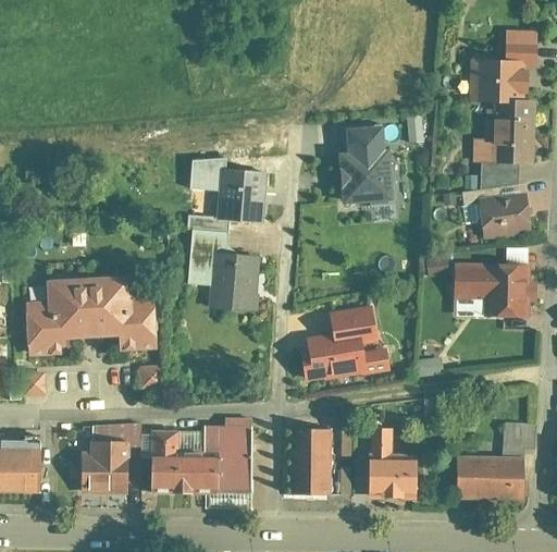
[(534,60),(535,26),(506,26),(506,60),(528,60),(534,60)]
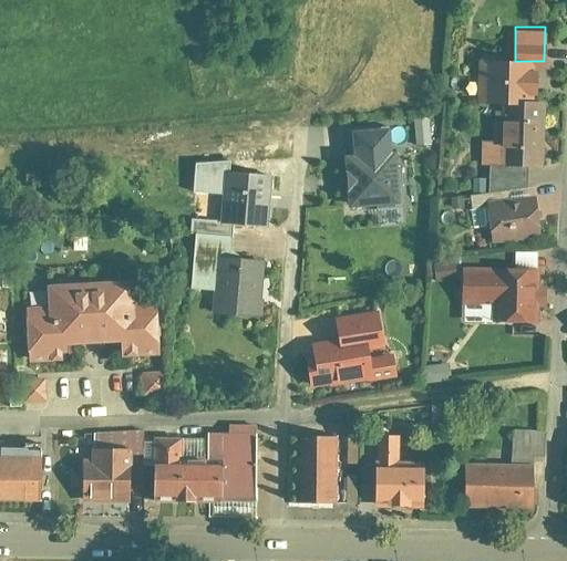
[(505,101),(536,102),(537,61),(515,61),(481,60),(480,100),(505,101)]
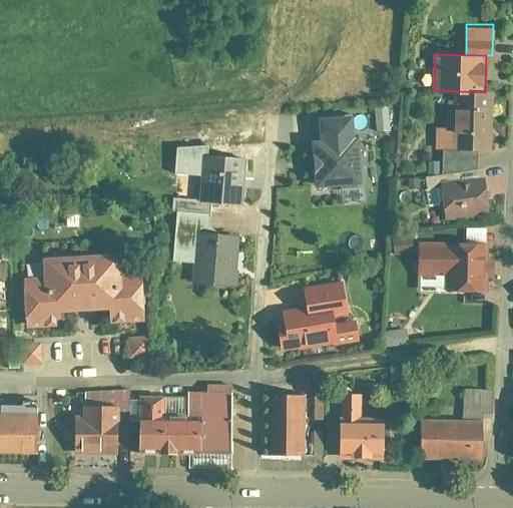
[(439,149),(492,150),(494,92),(485,92),(457,91),(456,110),(447,109),(447,126),(439,126),(439,149)]
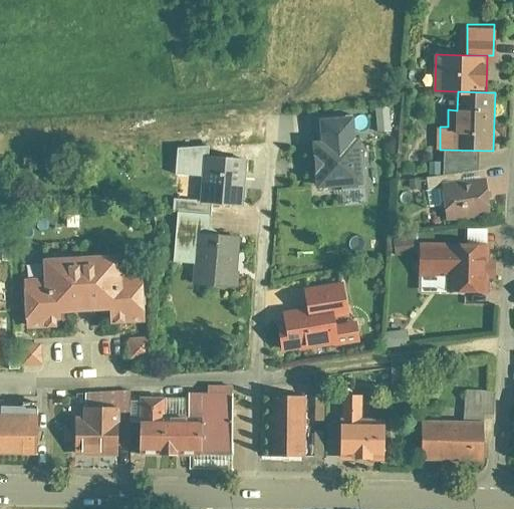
[(321,141),(314,142),(317,181),(363,177),(359,138),(353,138),(351,114),(319,117),(321,141)]
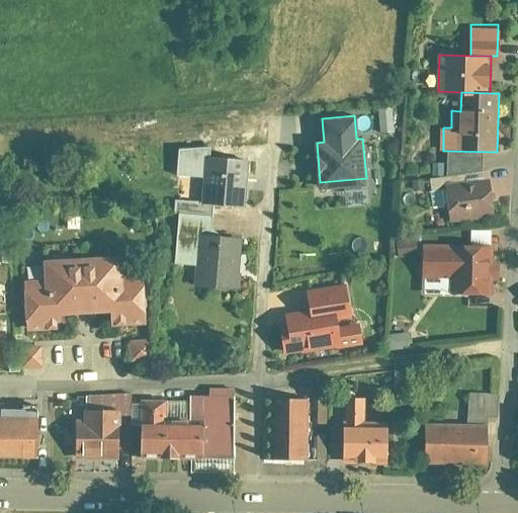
[(207,157),(203,199),(243,202),(246,160),(207,157)]
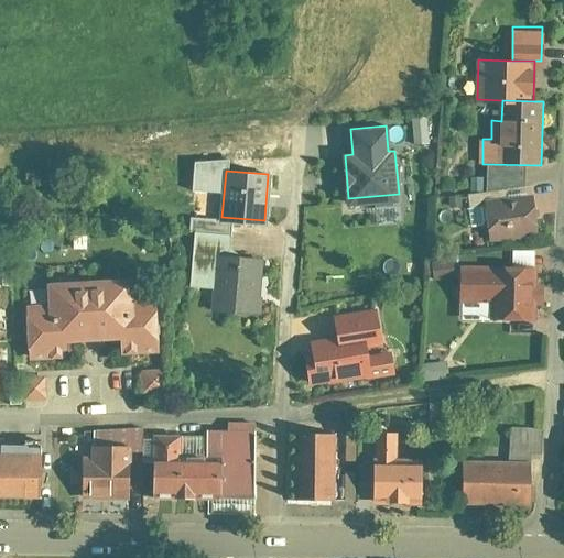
[(494,240),(540,234),(535,199),(489,206),(494,240)]
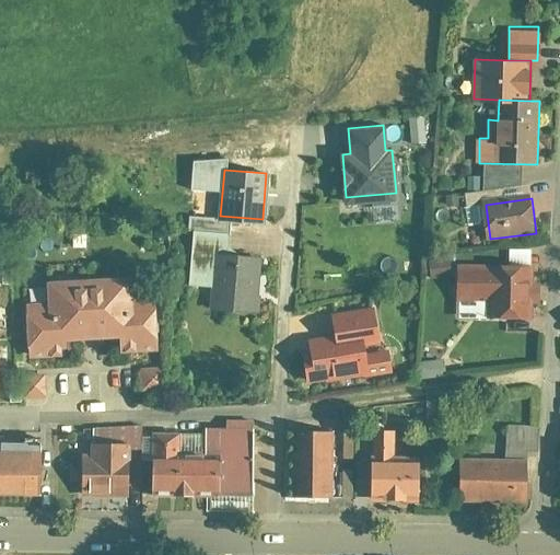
[(217,255),(210,304),(257,308),(263,258),(217,255)]
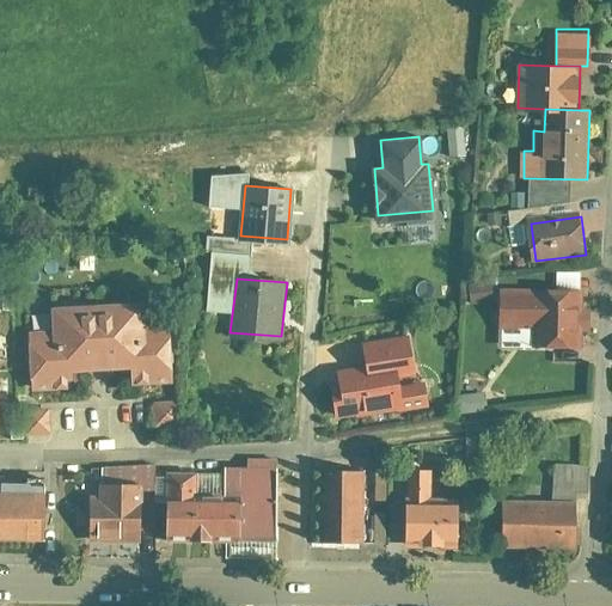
[(534,347),(581,349),(583,293),(503,289),(503,326),(536,329),(534,347)]
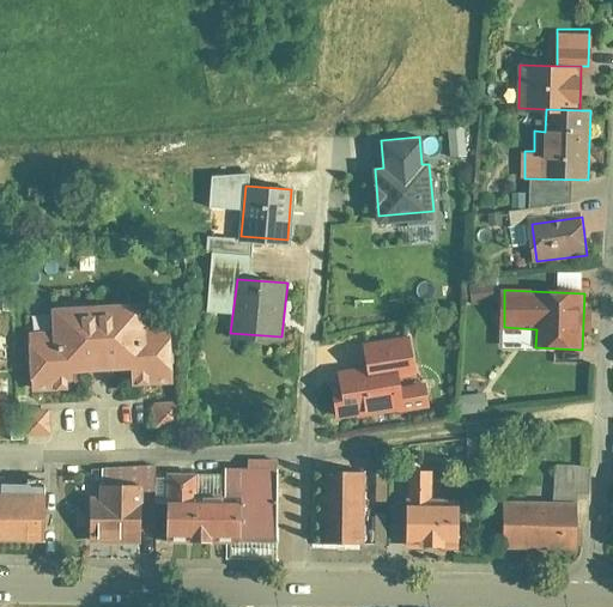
[(28,333),(31,392),(71,389),(71,371),(131,368),(132,384),(173,382),(168,325),(145,326),(144,303),(50,308),(49,332),(28,333)]
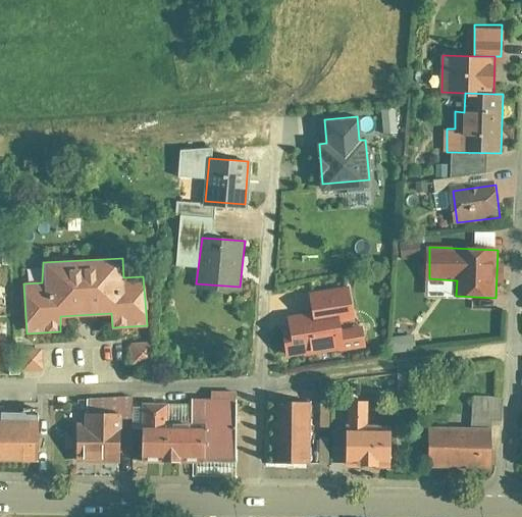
[(289,356),(367,344),(364,322),(355,323),(350,292),(311,297),(315,320),(283,324),(289,356)]
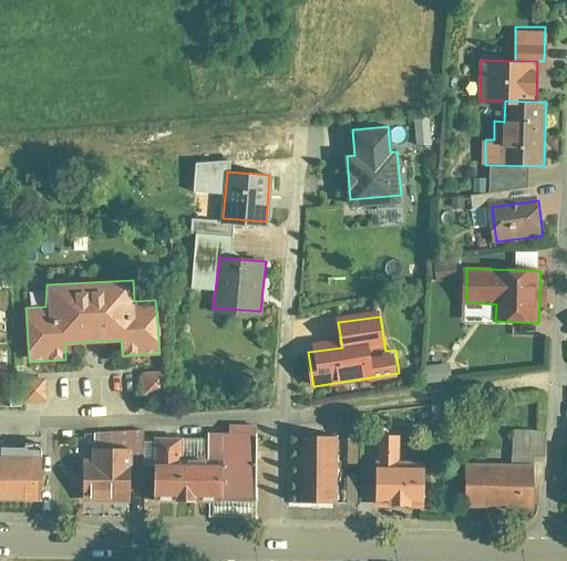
[(144,393),(168,393),(166,370),(143,371),(144,393)]
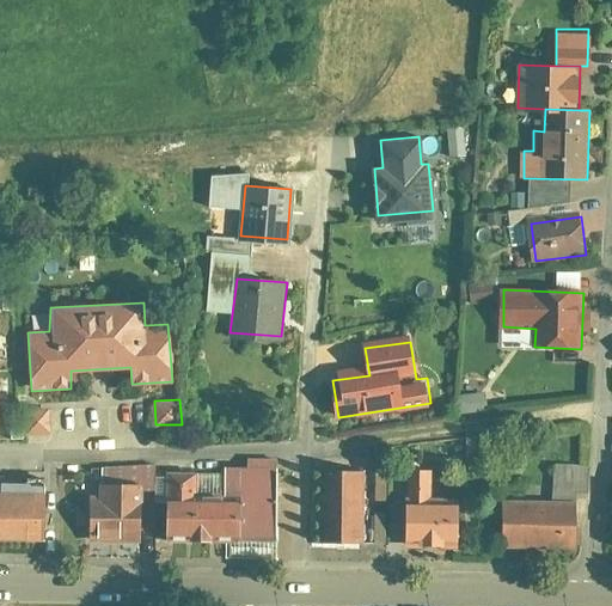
[(25,410),(26,433),(53,430),(51,409),(25,410)]
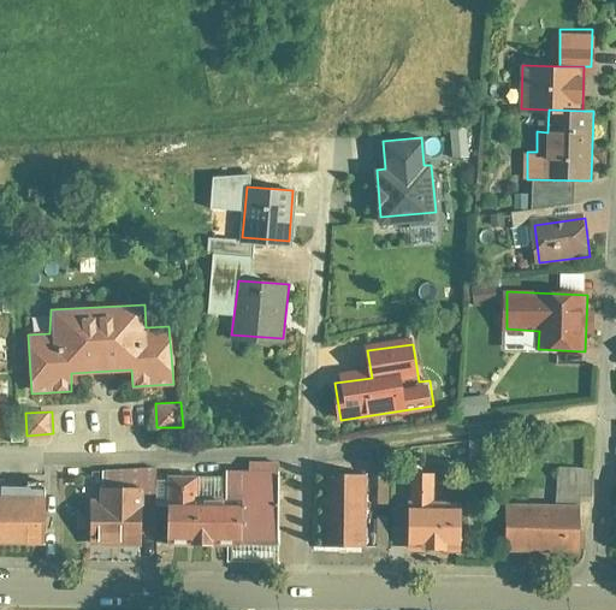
[(226,477),(226,545),(274,546),(274,472),(226,471),(226,477)]
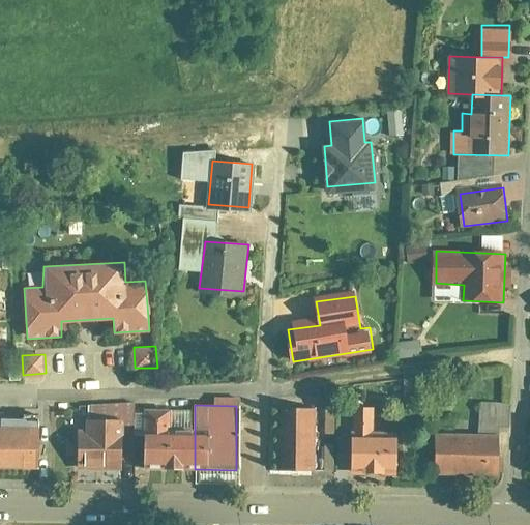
[(351,434),(350,470),(396,470),(396,435),(374,435),(374,406),(351,405),(351,434)]
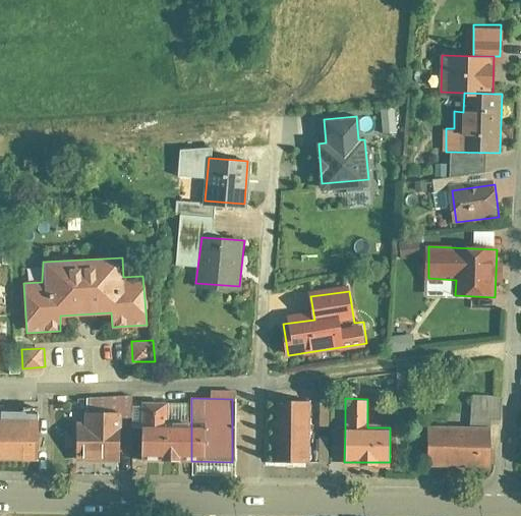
[(275,401),(275,464),(310,465),(311,401),(275,401)]
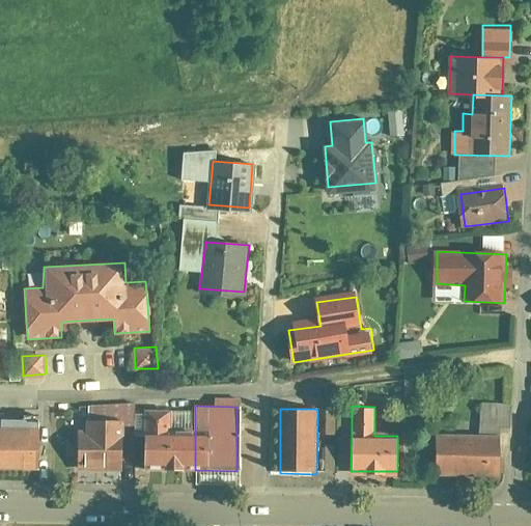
[(143,411),(143,470),(195,470),(195,411),(143,411)]
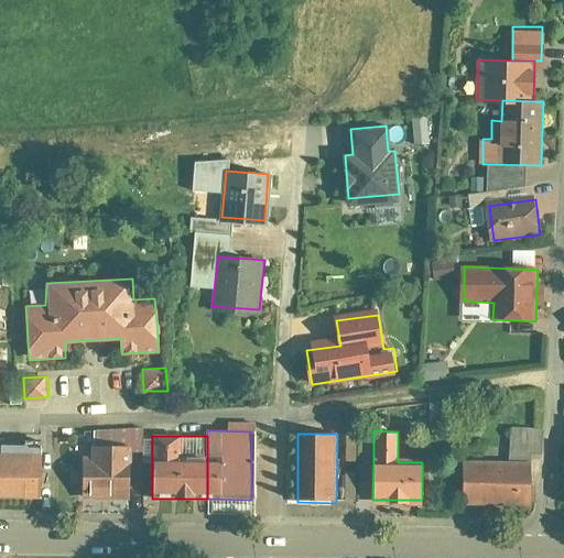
[(80,494),(131,496),(132,446),(90,446),(89,458),(82,458),(80,494)]
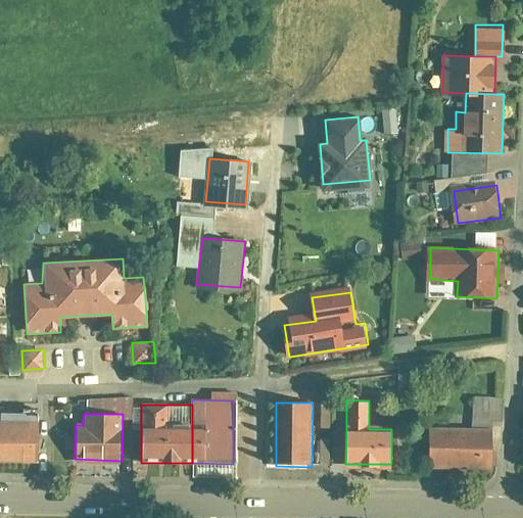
[(0,460),(39,461),(39,421),(0,420),(0,460)]
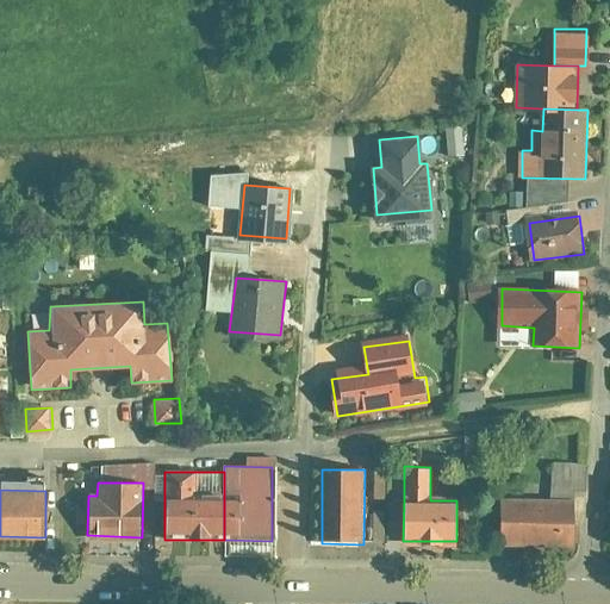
[(499,498),(499,543),(573,545),(573,498),(499,498)]
